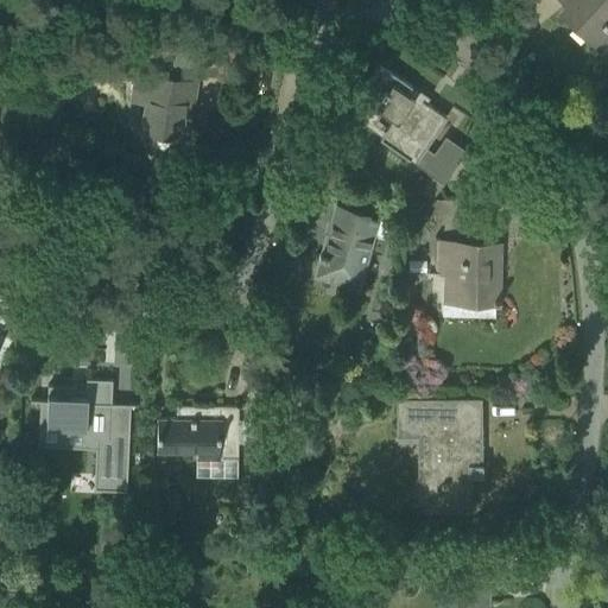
[(607,29),(603,25),(607,19),(607,0),(562,0),(568,5),(561,12),(601,50),(607,42),(607,29)]
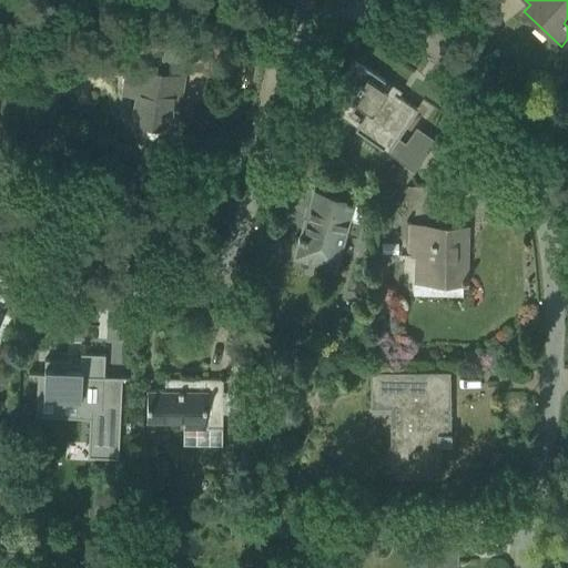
[(354,131),(373,143),(387,153),(417,110),(394,94),(392,97),(379,88),(384,81),(354,60),(334,89),(367,112),(354,131)]
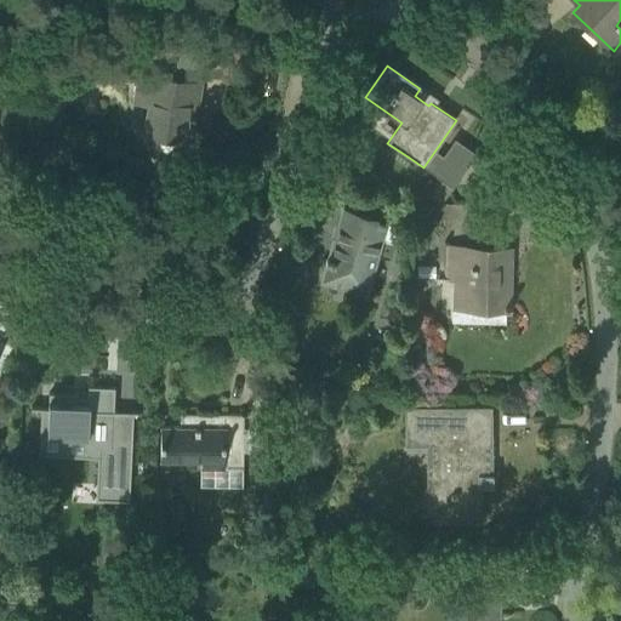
[(143,132),(155,135),(153,146),(157,149),(166,152),(171,148),(172,138),(191,141),(194,119),(187,118),(194,83),(136,72),(132,98),(148,102),(143,132)]
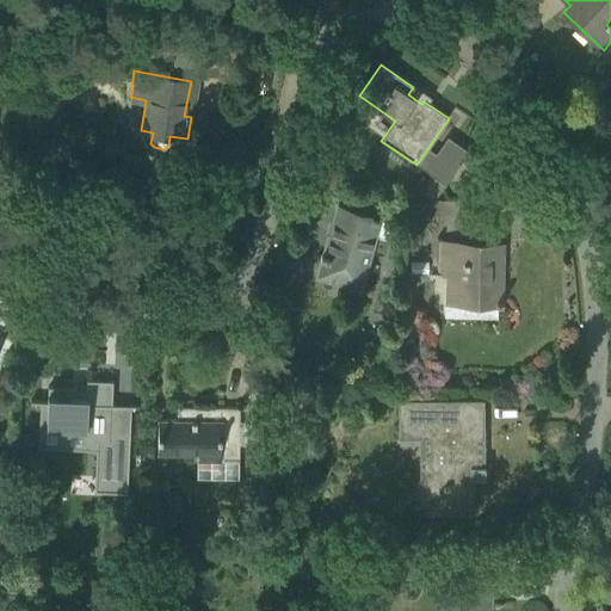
[(32,124),(29,128),(29,139),(32,142),(37,142),(41,139),(41,128),(38,124),(32,124)]
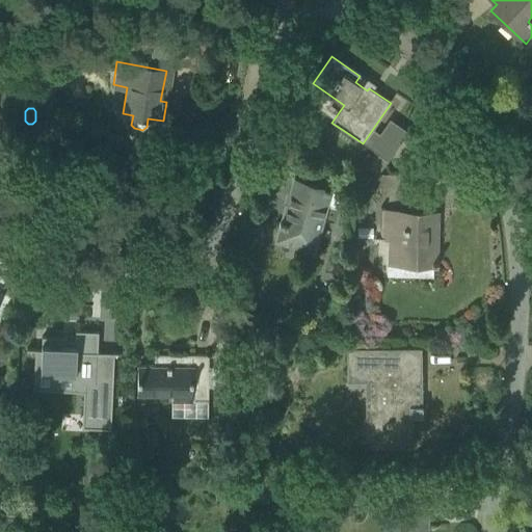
[(393,153),(379,143),(374,152),(388,160),(393,153)]
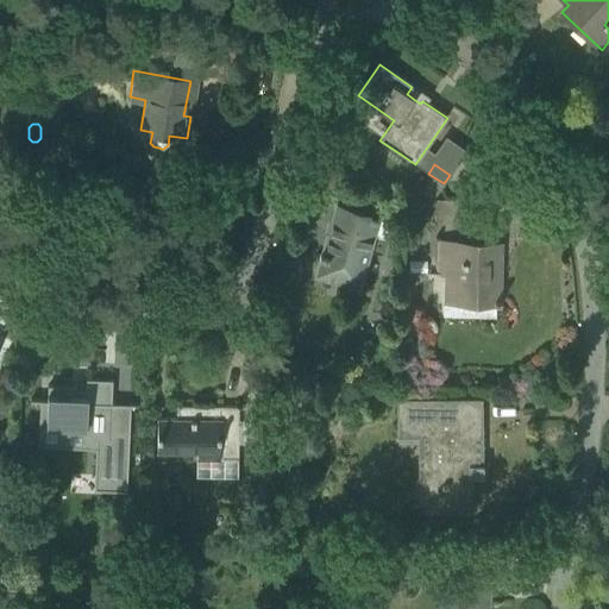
[(380,219),(359,213),(337,207),(316,277),(360,289),(380,219)]
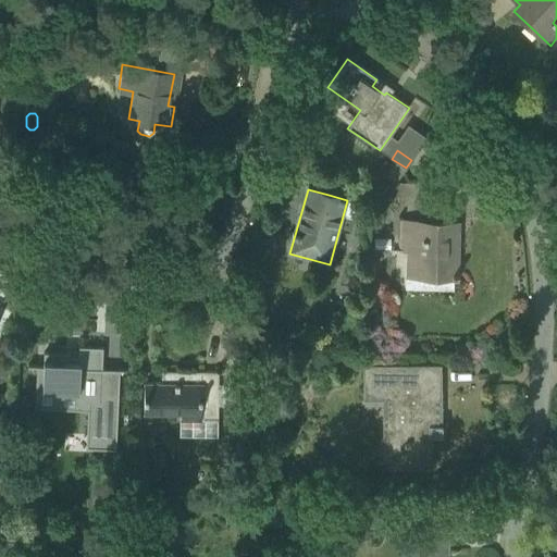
[(448,257),(450,224),(429,223),(399,223),(398,251),(407,251),(406,288),(455,289),(455,277),(458,277),(458,274),(455,274),(456,257),(448,257)]
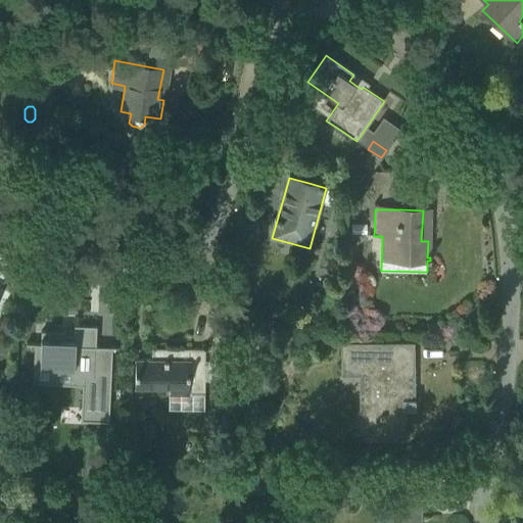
[(35,343),(34,367),(73,368),(73,376),(83,377),(81,421),(108,422),(110,370),(94,369),(95,346),(96,326),(74,325),(74,332),(41,331),(40,343),(35,343)]
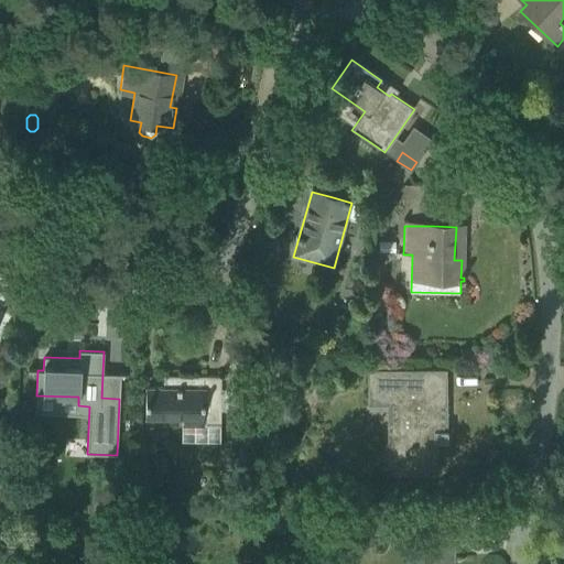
[(390,472),(412,472),(434,472),(434,442),(447,442),(447,431),(438,431),(438,400),(444,400),(444,371),(422,371),(368,372),(368,402),(389,402),(390,472)]
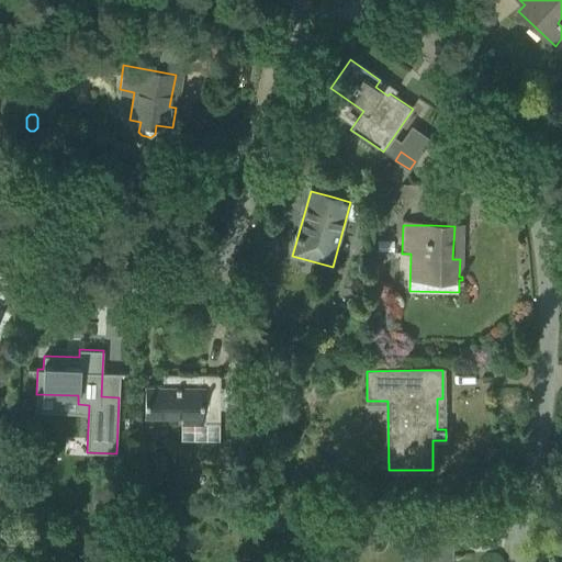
[(203,422),(220,423),(221,375),(163,375),(163,386),(145,386),(145,417),(182,418),(182,425),(203,425),(203,422)]
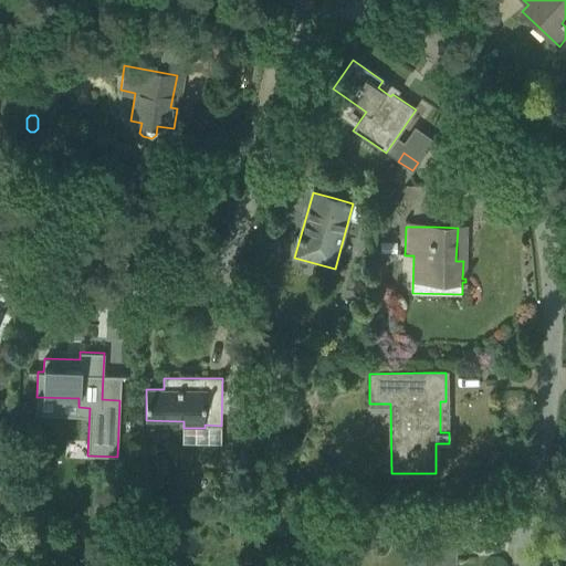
[(453,565),(453,557),(449,558),(449,542),(464,541),(464,514),(442,515),(406,516),(407,565),(453,565)]
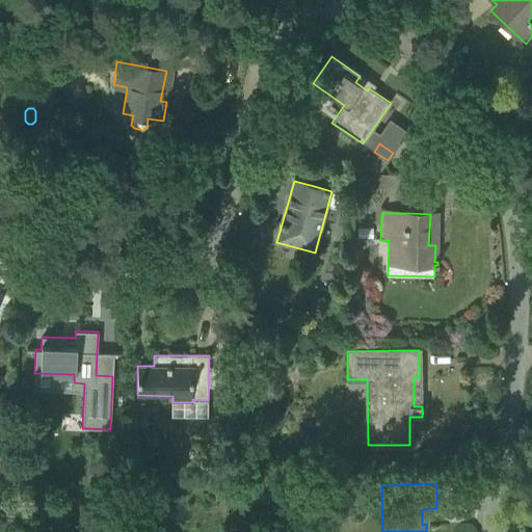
[(254,523),(254,531),(268,531),(269,523),(254,523)]
